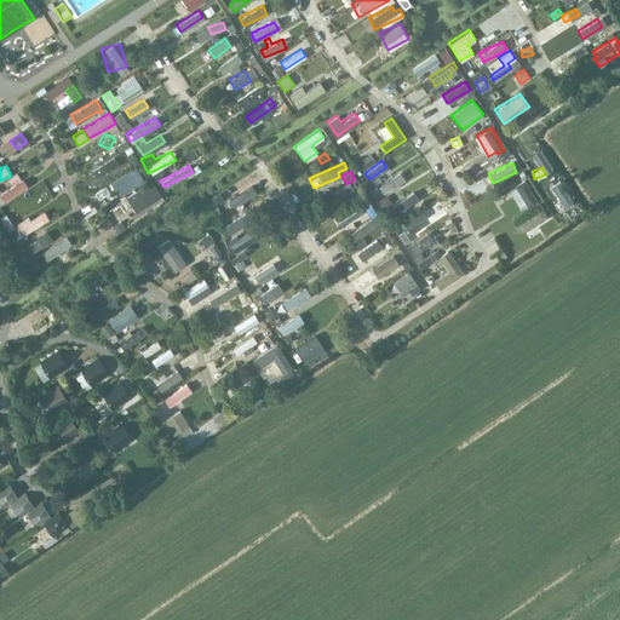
[(11,183),(19,178),(16,172),(7,178),(11,183)]
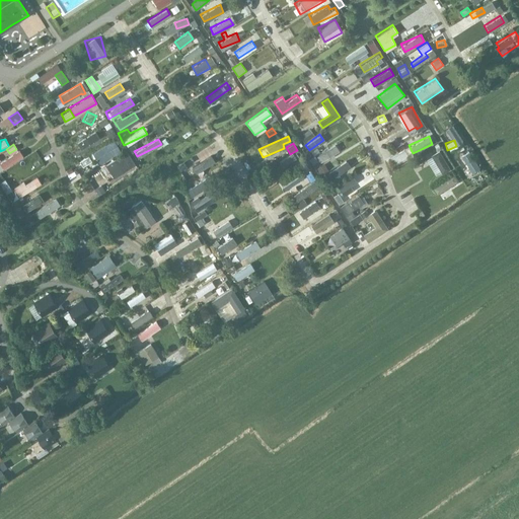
[(319,162),(339,152),(334,145),(315,155),(319,162)]
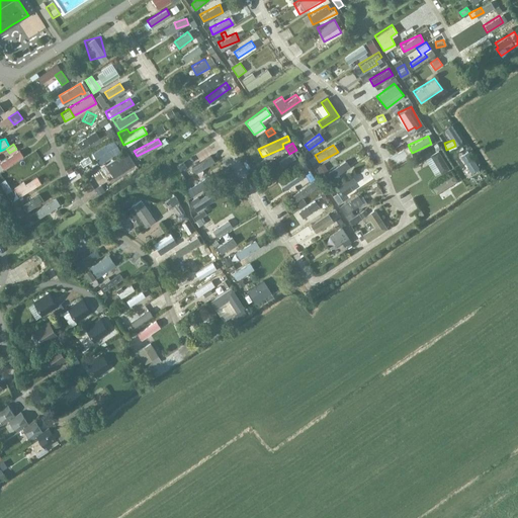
[(18,148),(0,161),(0,169),(22,154),(18,148)]
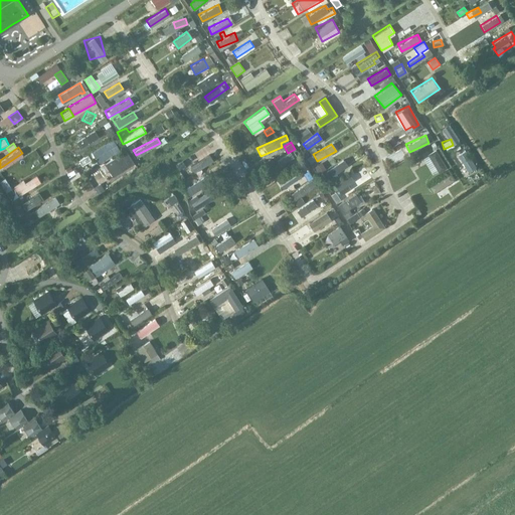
[(435,147),(427,152),(440,171),(447,167),(435,147)]
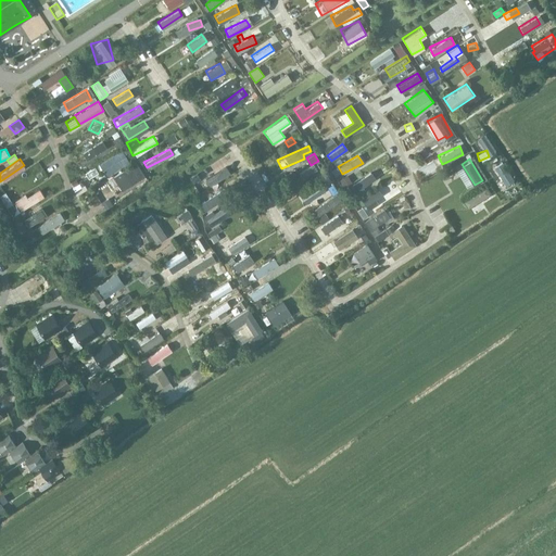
[(118,188),(142,178),(137,163),(112,173),(118,188)]
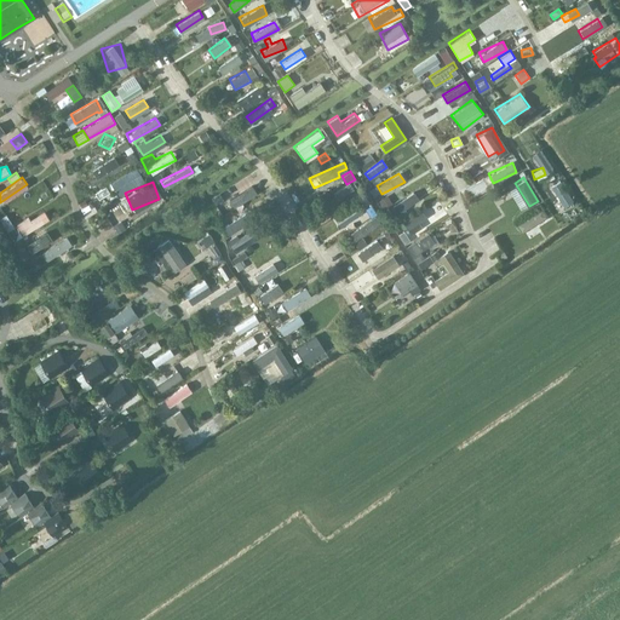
[(229,199),(234,207),(218,216),(228,231),(244,222),(236,211),(247,204),(246,202),(258,195),(252,184),(229,199)]
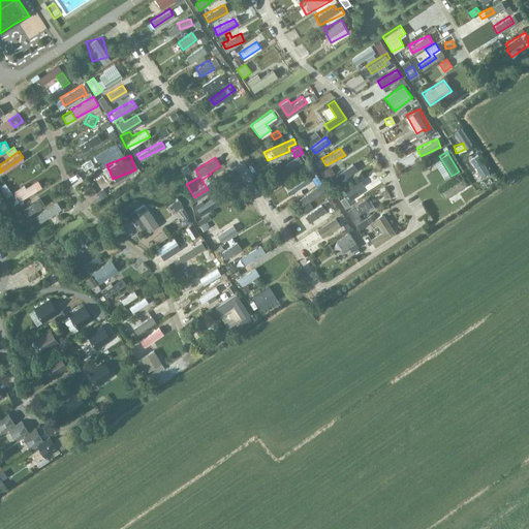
[(296,157),(283,163),(286,170),(299,164),(296,157)]
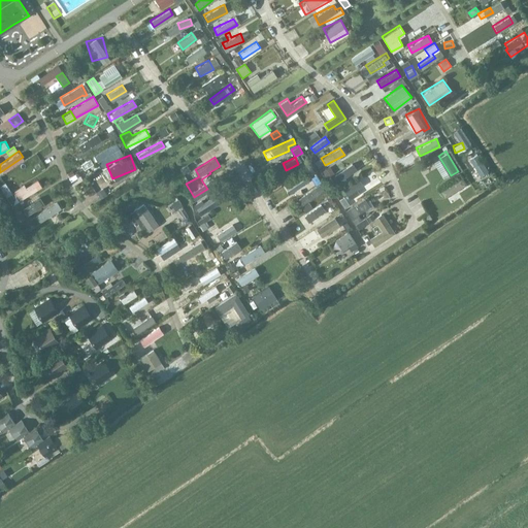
[(467,170),(481,164),(477,158),(464,164),(467,170)]
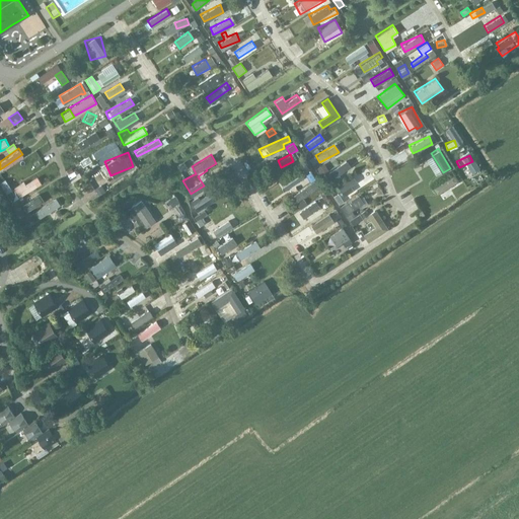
[(328,182),(352,168),(346,159),(323,173),(328,182)]
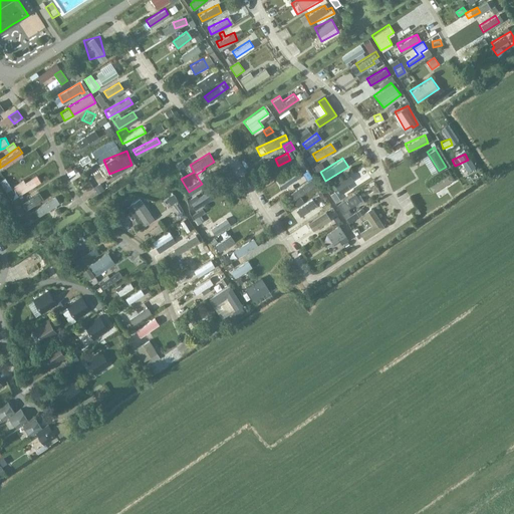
[(298,167),(279,179),(283,184),(301,173),(298,167)]
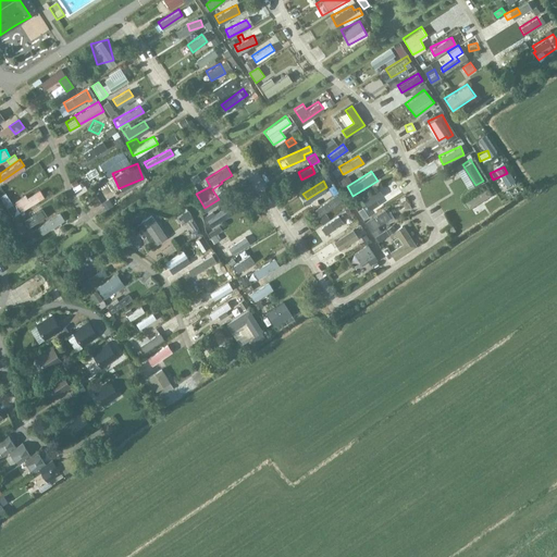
[(16,200),(22,209),(44,196),(38,187),(16,200)]
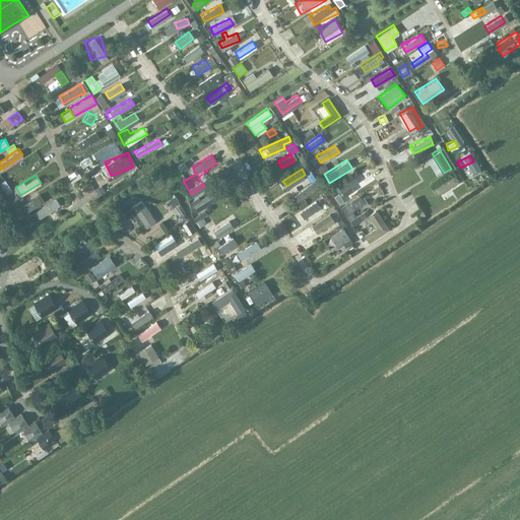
[(340,190),(342,195),(351,190),(349,186),(356,182),(353,175),(331,187),(335,193),(340,190)]
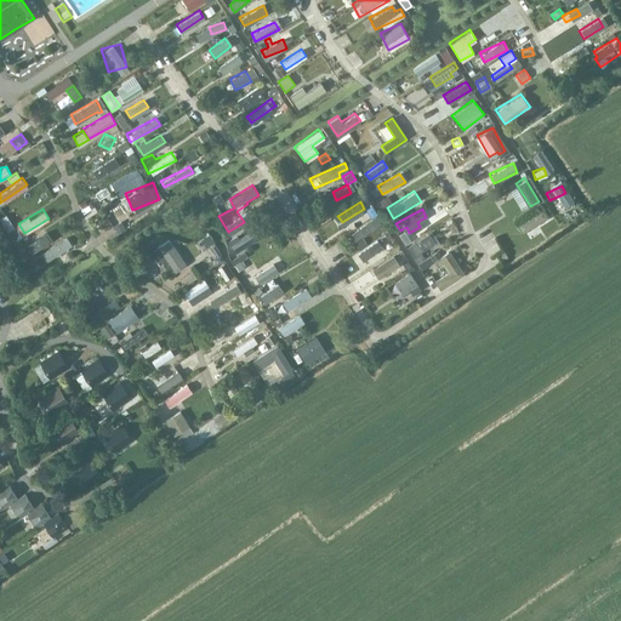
[(546,209),(518,222),(525,234),(552,221),(546,209)]
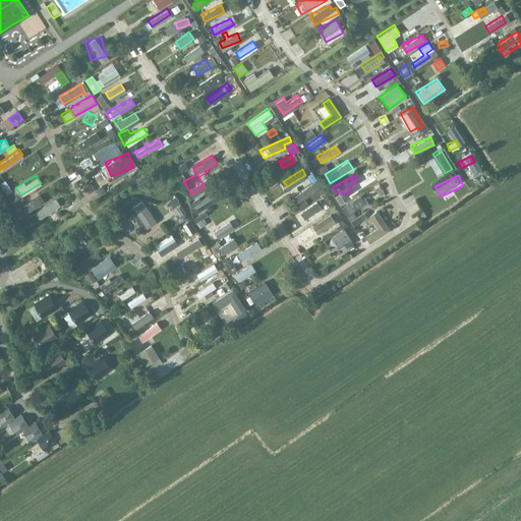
[(0,183),(4,193),(10,190),(5,179),(0,180),(0,183)]
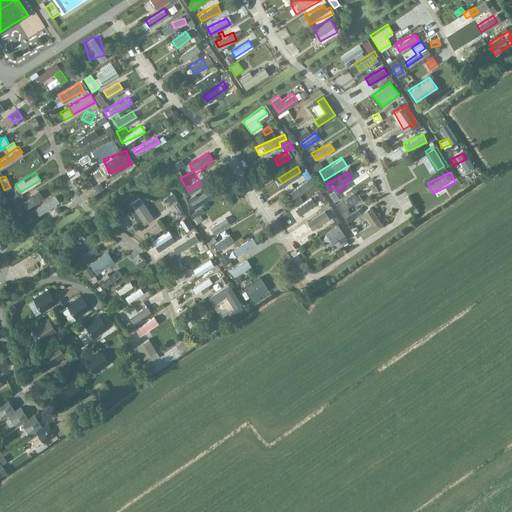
[(288,199),(314,184),(310,178),(284,193),(288,199)]
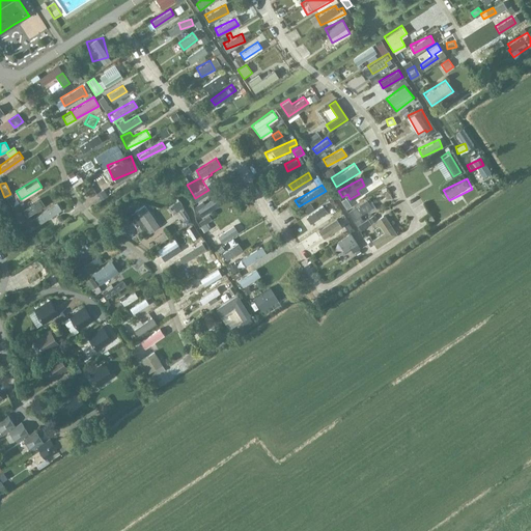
[(98,198),(107,195),(105,189),(95,191),(98,198)]
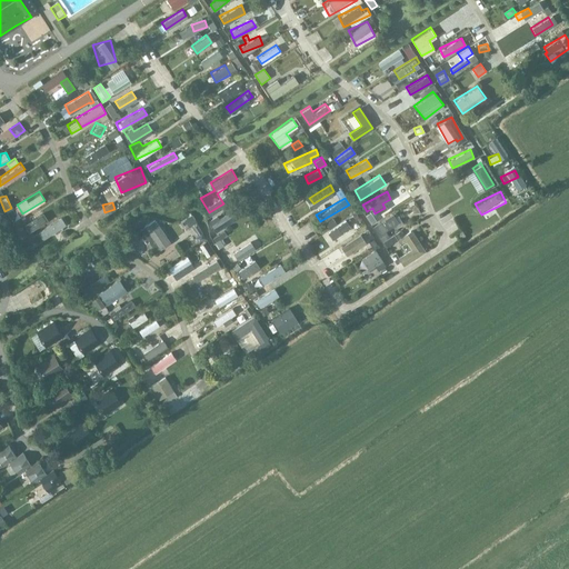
[(373,226),(379,233),(400,220),(395,212),(373,226)]
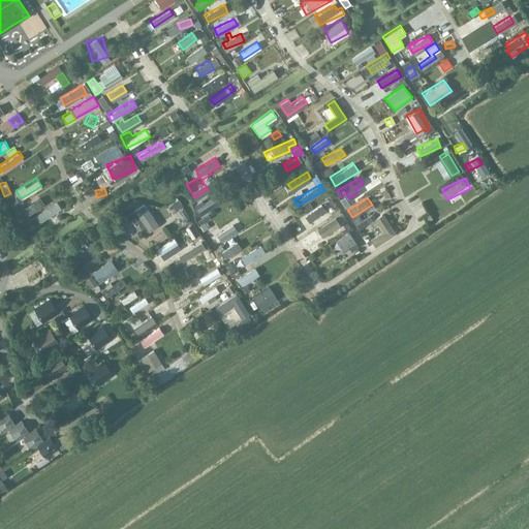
[(38,198),(23,207),(27,214),(42,206),(38,198)]
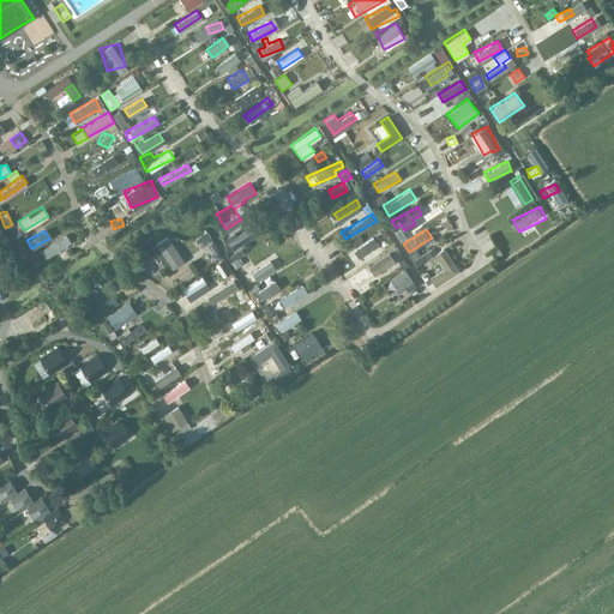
[(66,234),(34,253),(38,262),(71,242),(66,234)]
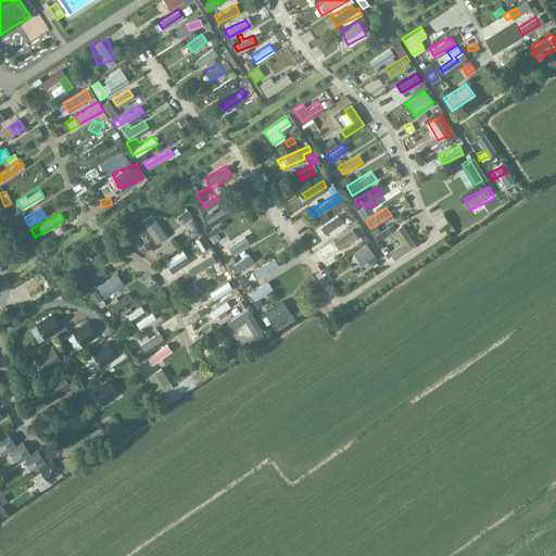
[(156,244),(166,237),(151,215),(141,222),(156,244)]
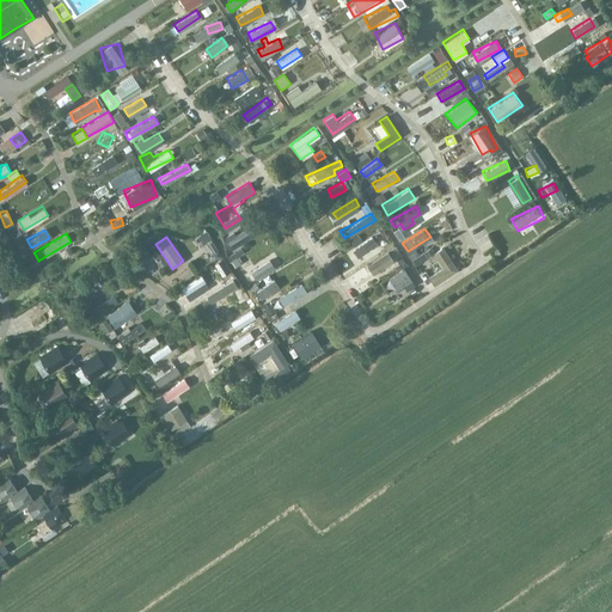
[(371,237),(353,248),(360,259),(379,249),(371,237)]
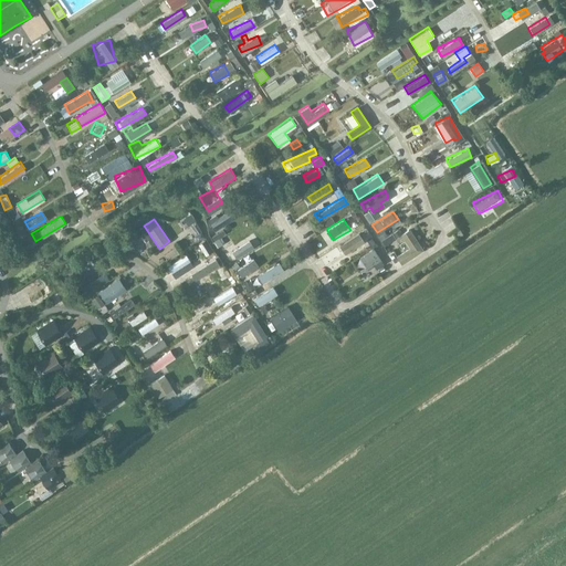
[(409,228),(400,234),(409,245),(396,255),(401,264),(423,248),(409,228)]
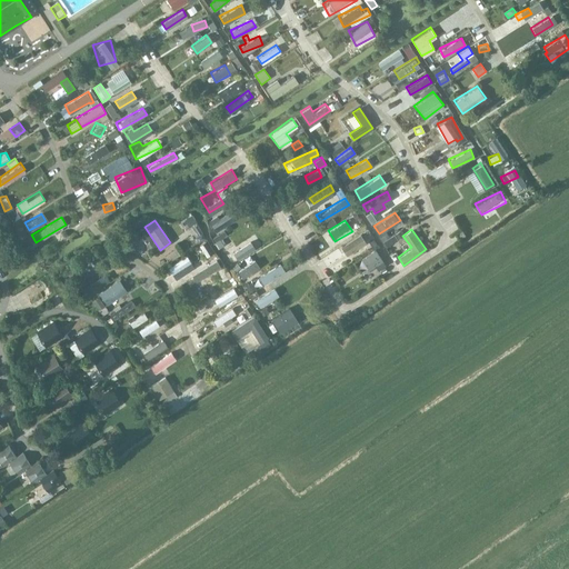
[(138,252),(146,241),(131,232),(125,243),(138,252)]
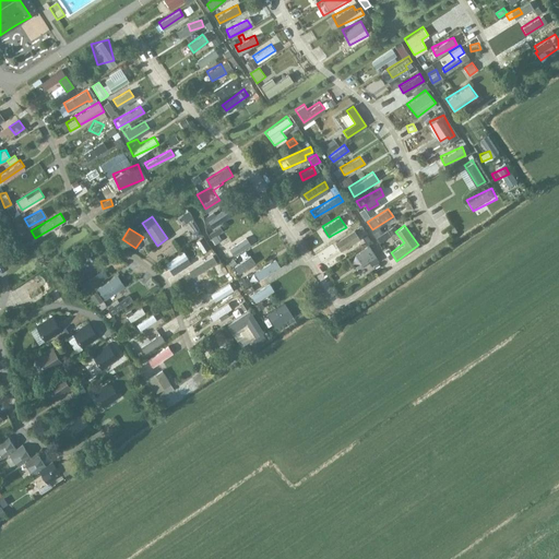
[(333,240),(337,250),(360,240),(355,230),(333,240)]
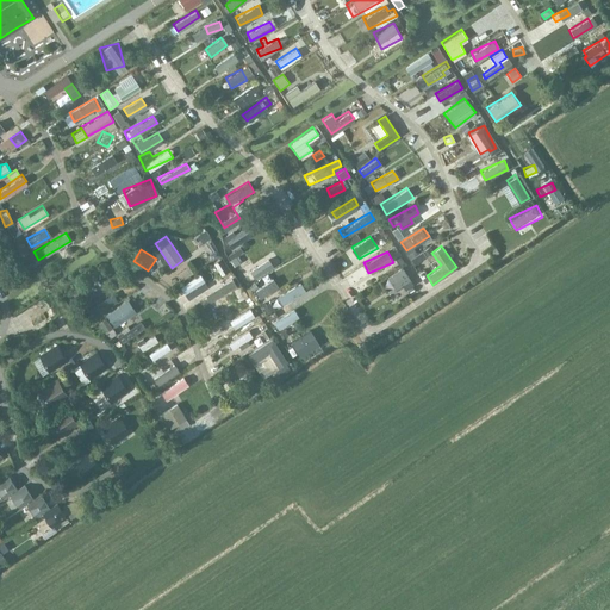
[(260,268),(251,273),(254,279),(273,268),(265,254),(255,260),(260,268)]
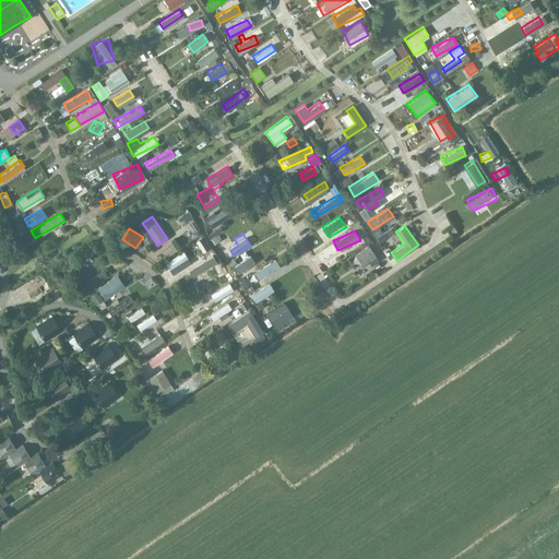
[(162,251),(166,258),(177,250),(173,245),(162,251)]
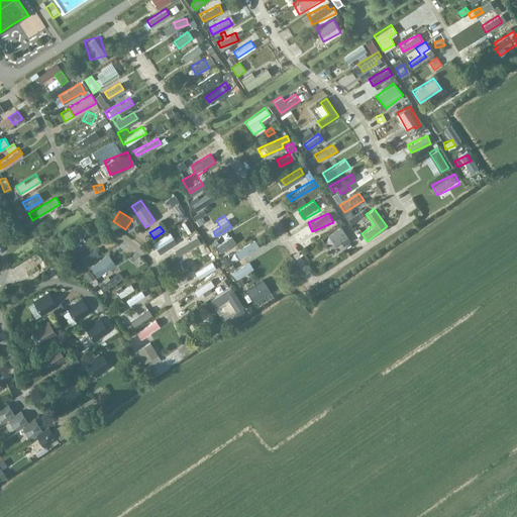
[(340,226),(322,238),(329,251),(348,239),(340,226)]
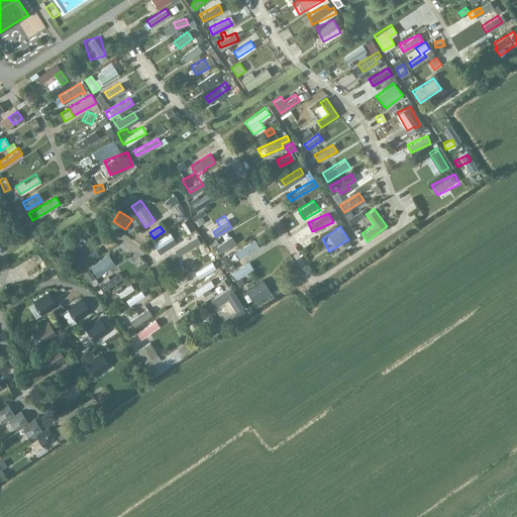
[(230,235),(214,245),(218,251),(234,242),(230,235)]
